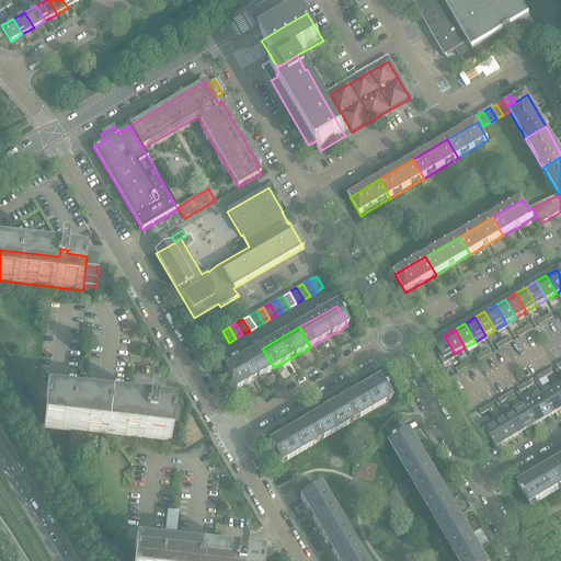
[(216,334),(222,346),(229,343),(222,331),(216,334)]
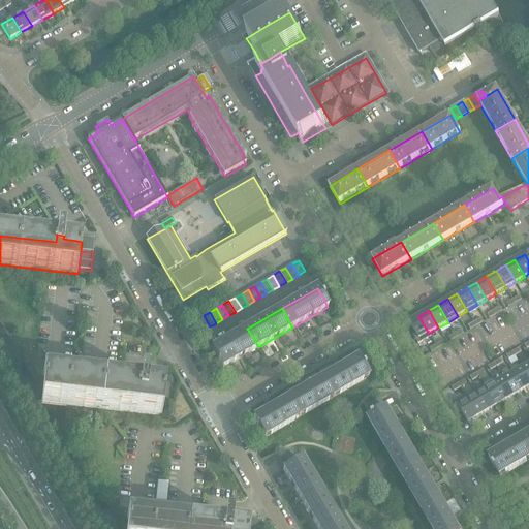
[(210,327),(204,315),(197,319),(204,331),(210,327)]
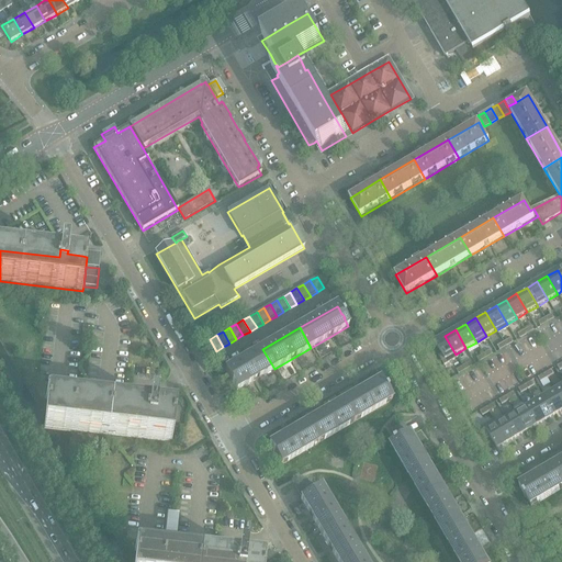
[(458,358),(456,355),(445,336),(434,341),(441,353),(438,356),(445,366),(458,358)]
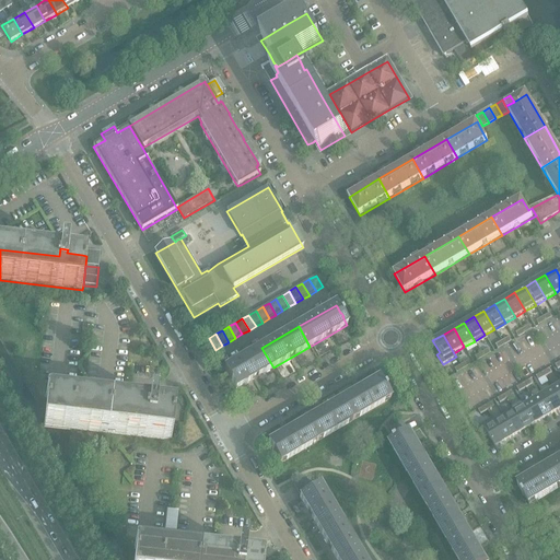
[(236,389),(257,377),(273,368),(261,348),(224,370),(236,389)]
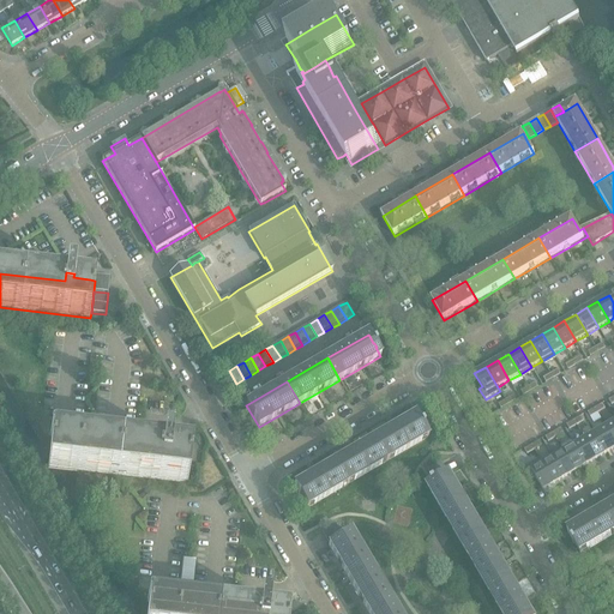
[(374,440),(387,462),(428,438),(427,435),(422,428),(423,428),(422,425),(421,425),(415,416),(374,440)]
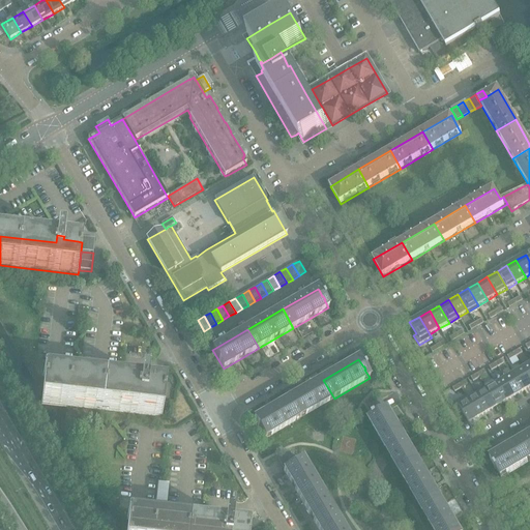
[(513,374),(524,391),(529,387),(529,380),(523,369),(513,374)]
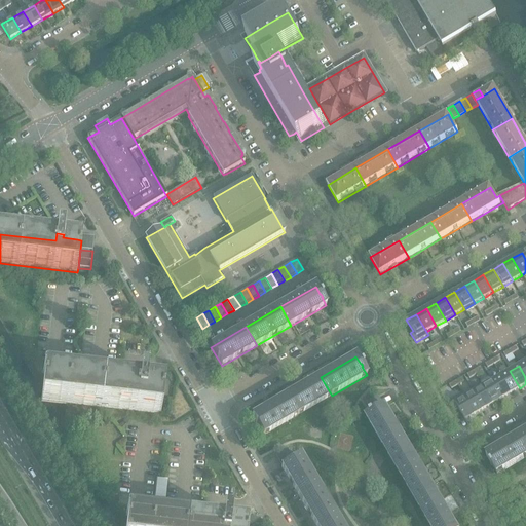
[(500,376),(511,393),(520,388),(510,371),(500,376)]
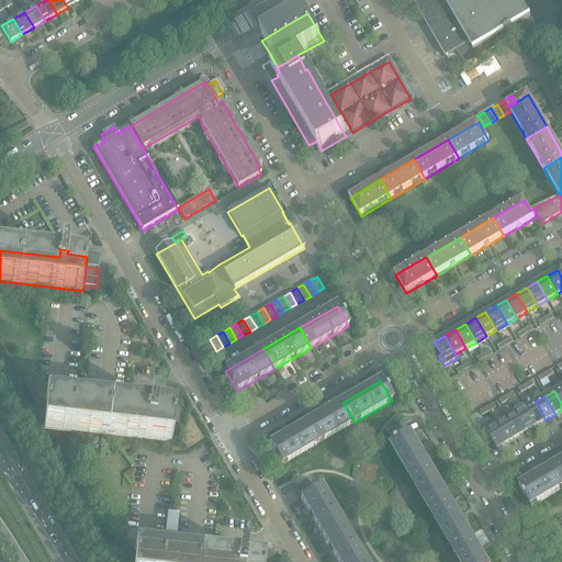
[(47,397),(46,407),(44,428),(171,442),(175,412),(173,412),(173,415),(169,415),(170,407),(156,405),(157,402),(149,401),(148,408),(125,406),(47,397)]
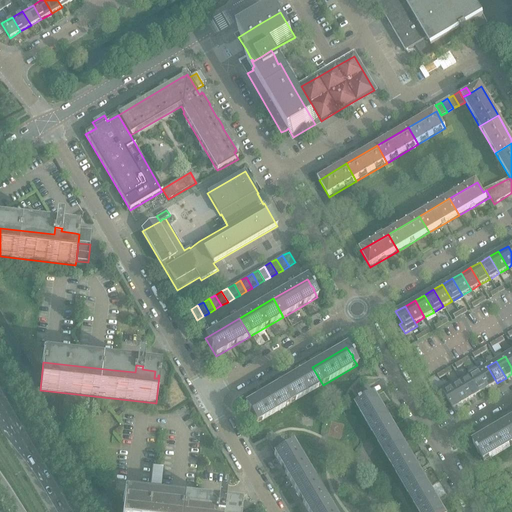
[(478,371),(488,388),(497,383),(487,366),(478,371)]
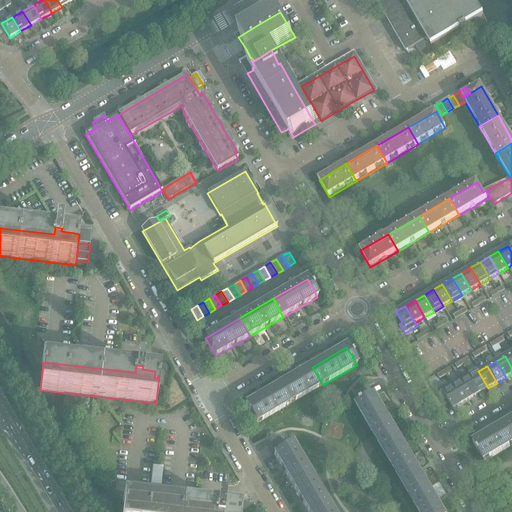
[(323,385),(312,367),(279,386),(290,404),(323,385)]
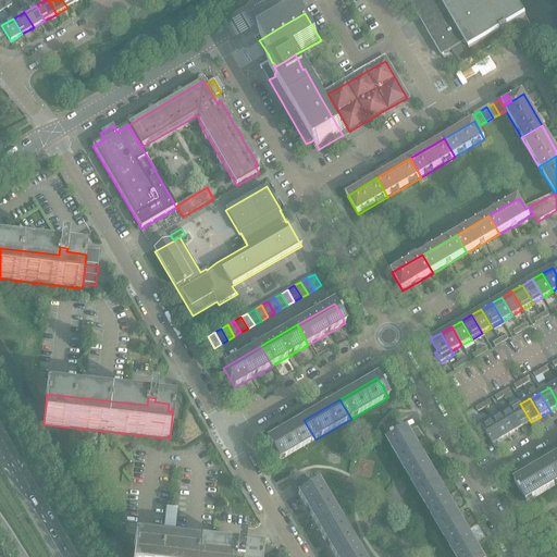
[(511,409),(522,428),(531,422),(520,404),(511,409)]
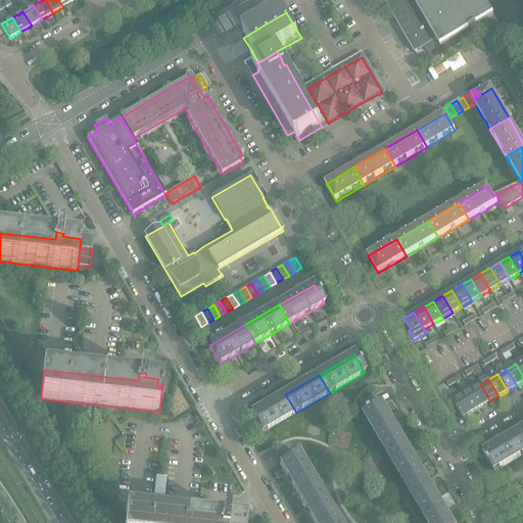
[(471,389),(481,407),(490,401),(480,384),(471,389)]
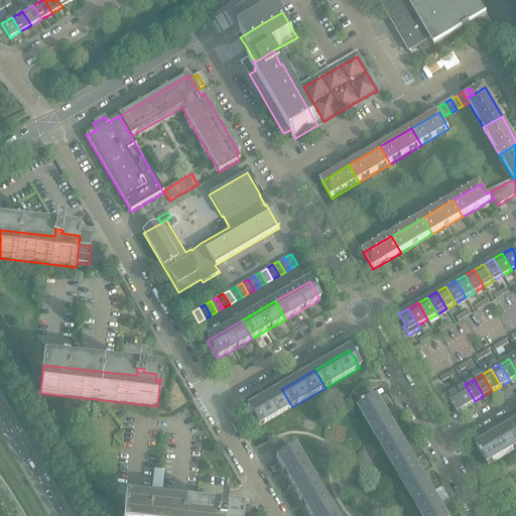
[(456,390),(466,407),(475,401),(465,384),(456,390)]
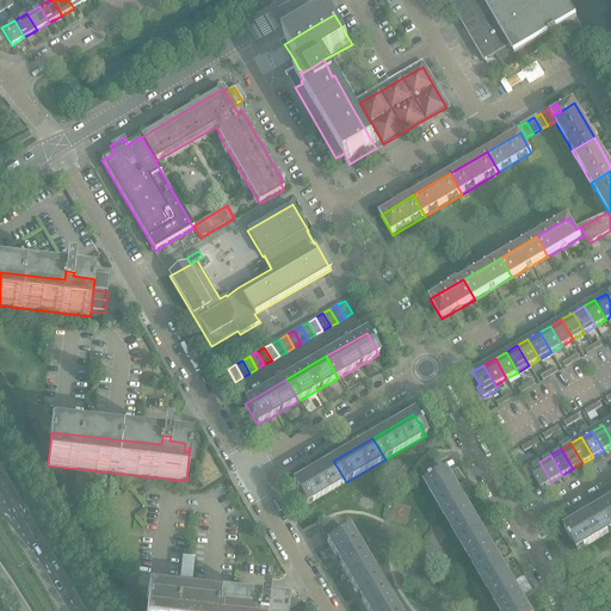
[(551,482),(539,462),(537,457),(523,466),(529,477),(532,475),(541,488),(551,482)]
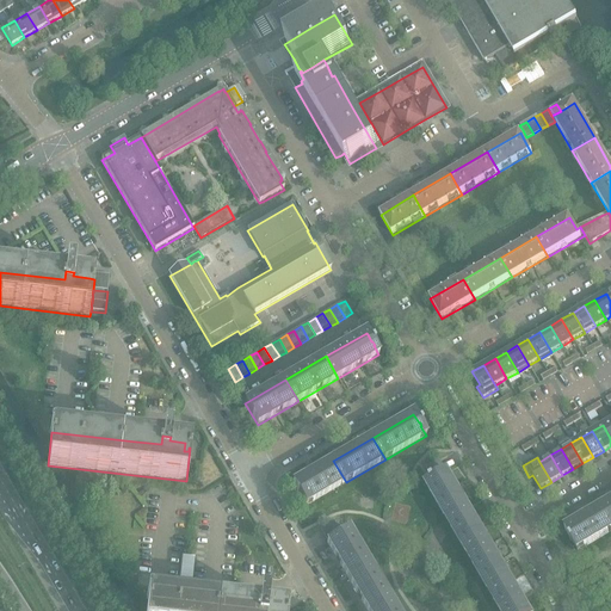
[(443,467),(439,460),(427,467),(432,474),(443,467)]
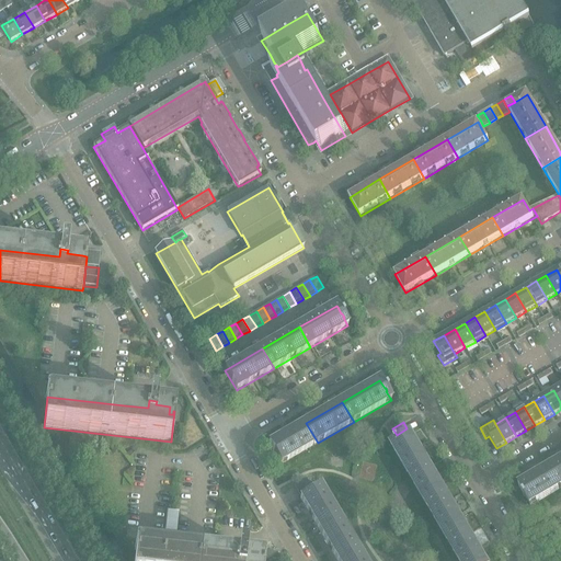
[(318,443),(306,423),(268,445),(281,465),(318,443)]
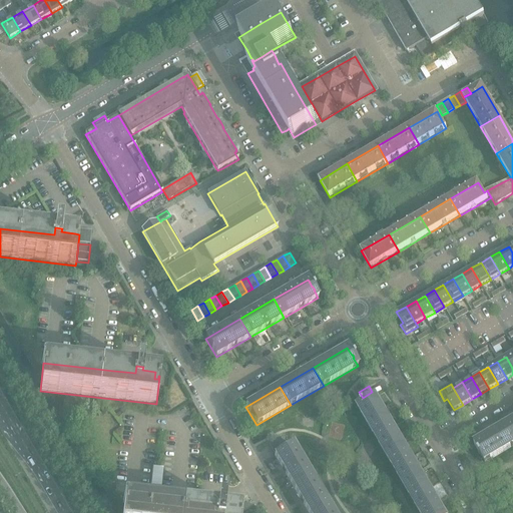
[(365,403),(375,397),(372,392),(363,398),(365,403)]
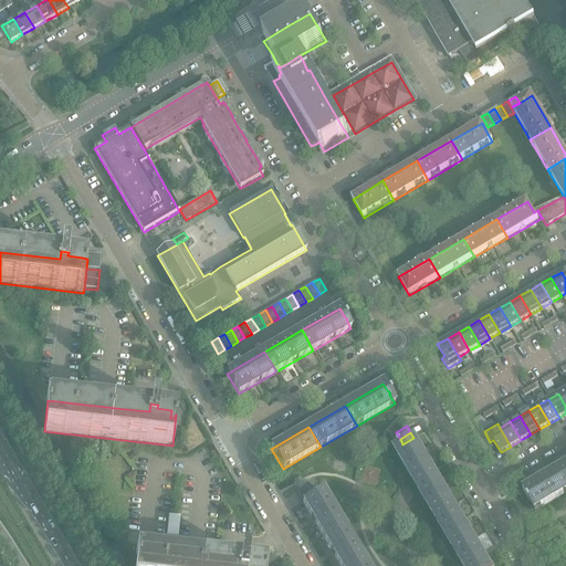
[(415,438),(413,438),(402,444),(395,449),(416,483),(435,472),(415,438)]
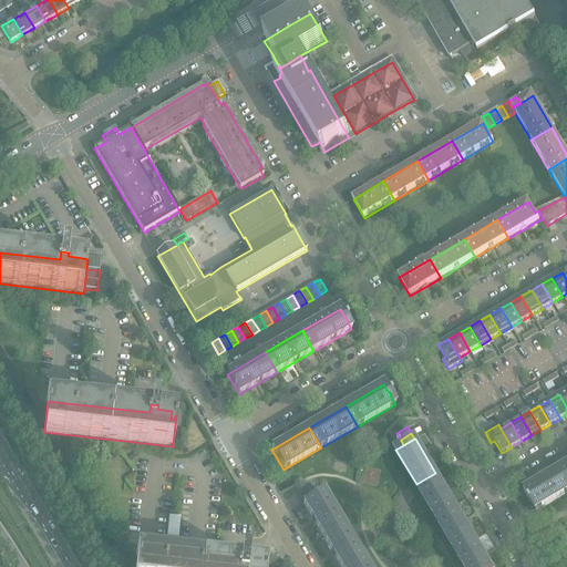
[(566,493),(566,484),(559,472),(524,492),(529,501),(528,501),(531,504),(532,503),(535,509),(536,512),(566,493)]
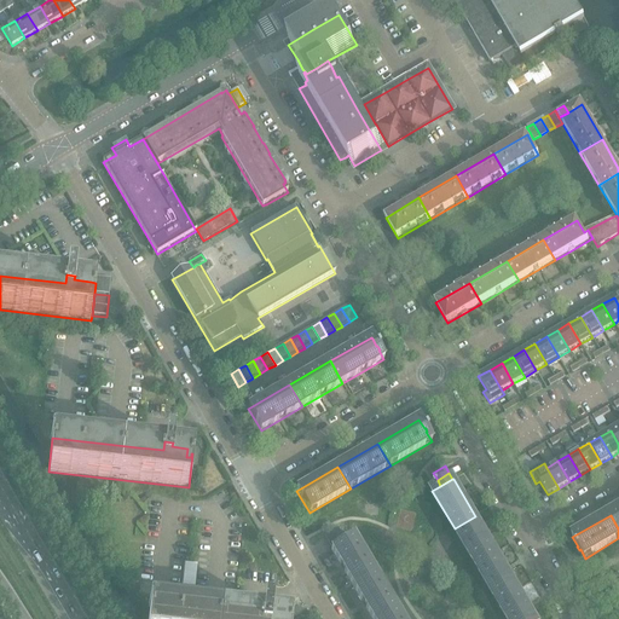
[(475,516),(455,528),(475,566),(497,554),(475,516)]
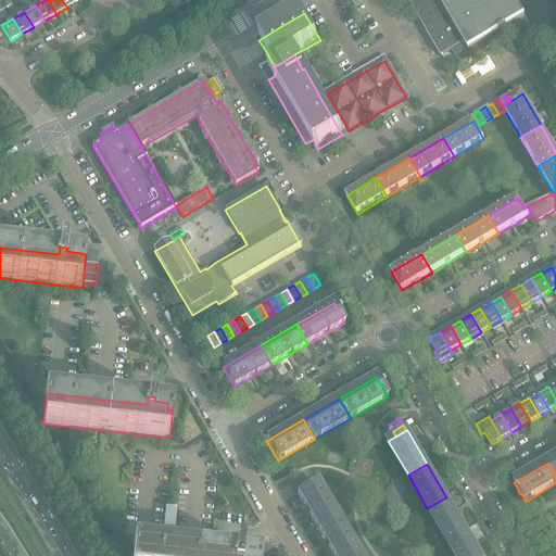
[(295,488),(307,481),(303,475),(292,482),(295,488)]
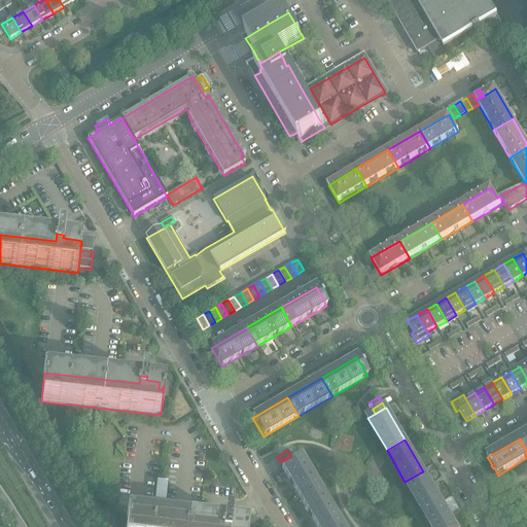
[(283,468),(294,462),(291,456),(280,462),(283,468)]
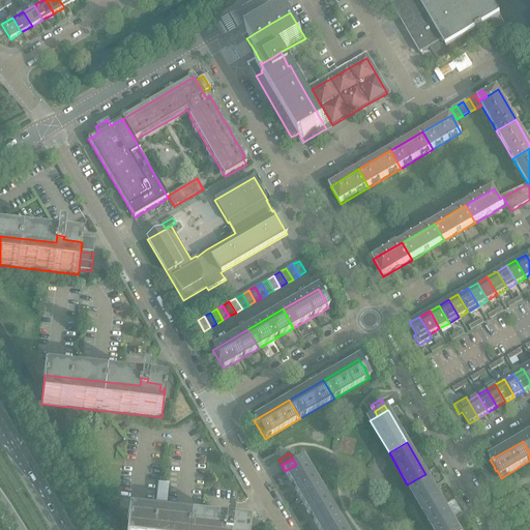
[(296,465),(285,471),(304,505),(323,494),(303,461),(296,465)]
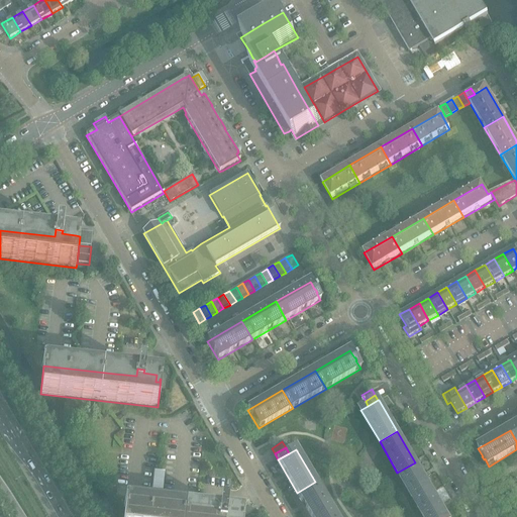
[(415,504),(433,493),(415,462),(397,473),(415,504)]
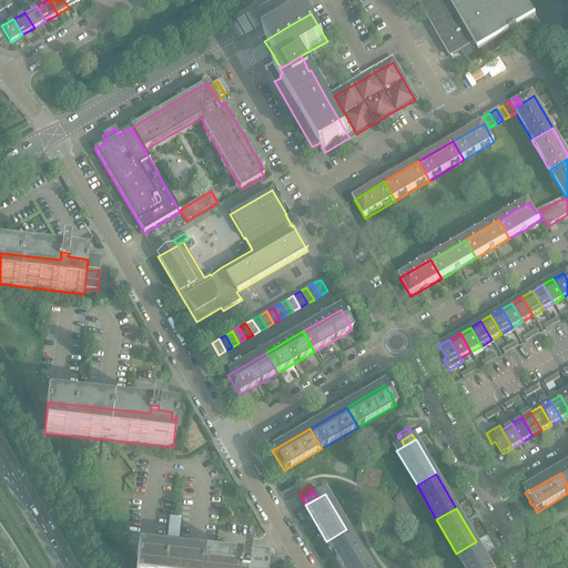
[(179,539),(181,518),(170,517),(166,538),(171,538),(175,538),(179,539)]
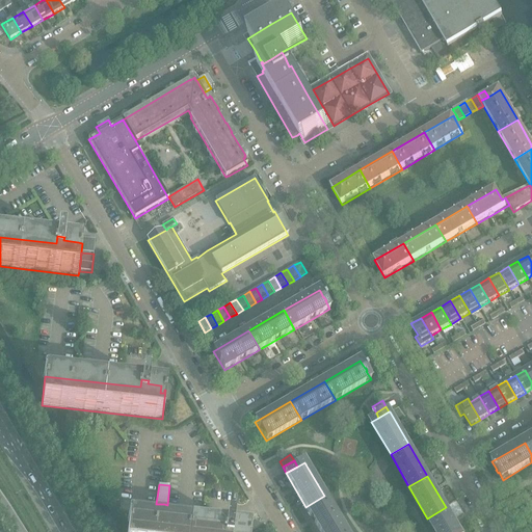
[(516,502),(522,511),(522,512),(529,508),(531,505),(531,494),(524,499),(523,498),(516,502)]
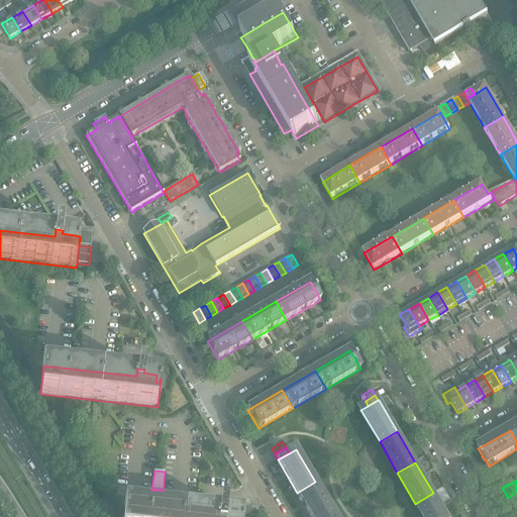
[(315,482),(297,493),(311,516),(323,516),(333,512),(315,482)]
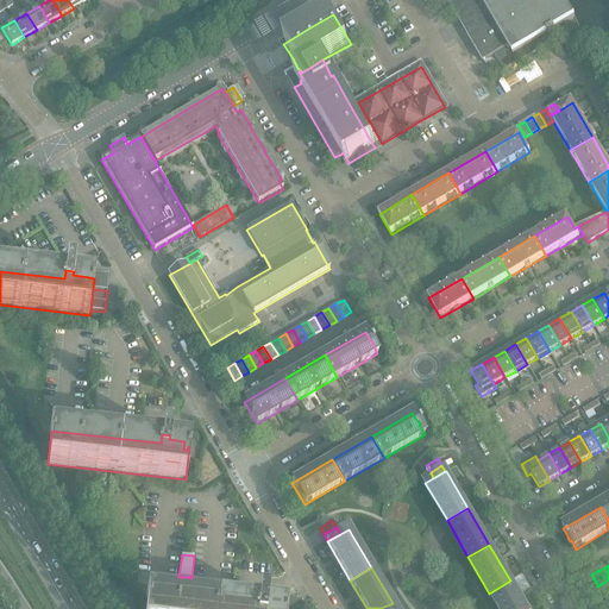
[(527,608),(510,581),(489,594),(498,608),(527,608)]
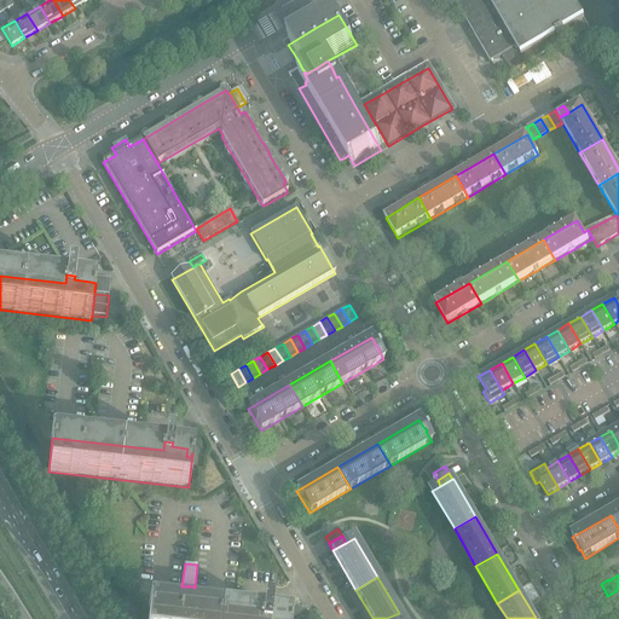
[(261,617),(150,605),(148,618),(284,618),(285,613),(284,613),(284,614),(270,613),(271,608),(262,608),(261,617)]
